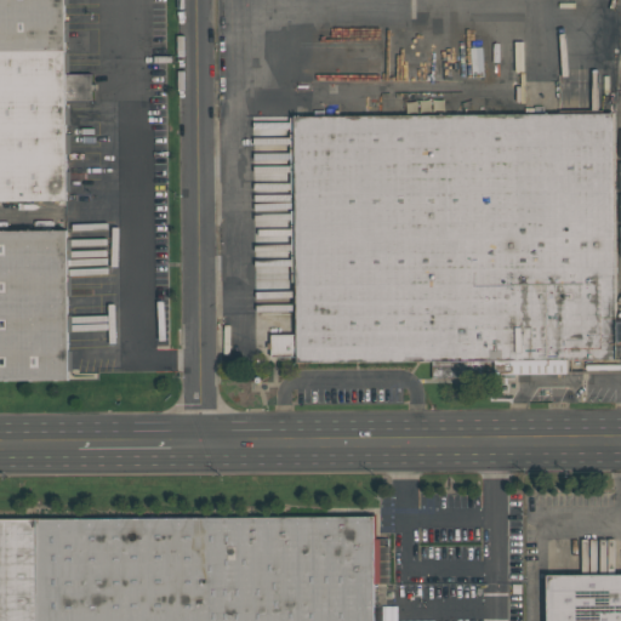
[(0,0),(69,0),(69,5),(66,5),(66,22),(69,22),(70,43),(66,43),(66,52),(70,52),(70,73),(66,73),(66,74),(91,74),(92,84),(96,84),(96,90),(92,90),(92,101),(67,101),(67,107),(70,107),(70,124),(67,124),(67,134),(70,134),(72,154),(67,154),(67,171),(72,171),(72,192),(67,192),(67,200),(0,200),(0,0)]
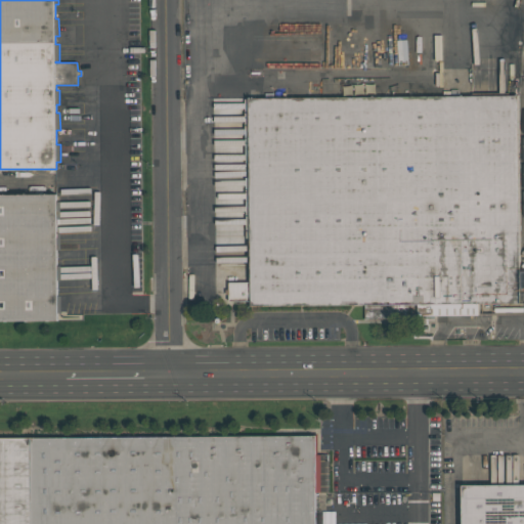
[(351,97),(351,93),(388,93),(388,96),(518,95),(520,303),(479,303),(479,315),(418,315),(418,319),(365,319),(365,305),(251,306),(251,267),(248,267),(248,241),(250,241),(250,215),(242,215),(242,198),(250,198),(250,177),(247,177),(247,164),(250,164),(249,137),(246,137),(245,126),(249,126),(249,124),(245,124),(245,113),(249,113),(249,98),(351,97)]
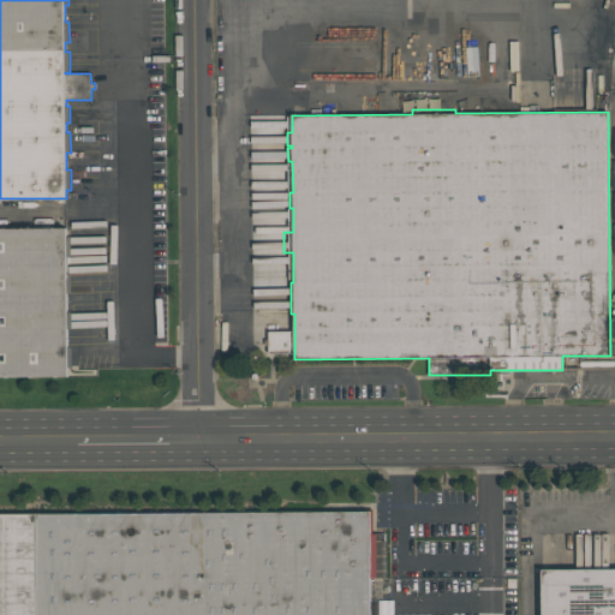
[(0,228),(67,228),(67,237),(71,237),(71,257),(67,257),(67,274),(72,274),(72,293),(67,293),(67,312),(72,312),(72,329),(69,329),(69,347),(72,347),(72,368),(69,368),(69,376),(0,376),(0,228)]
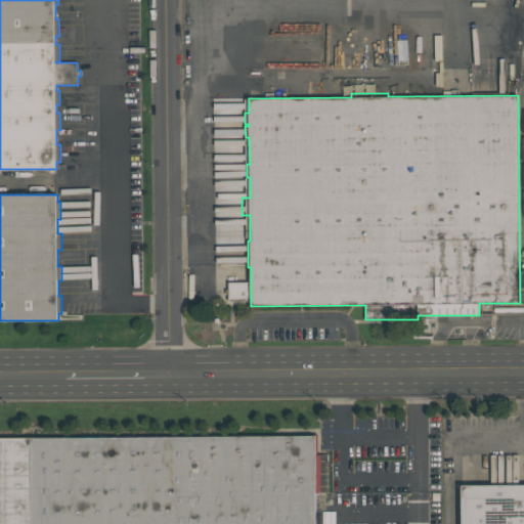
[(248,292),(248,305),(207,306),(207,293),(248,292)]
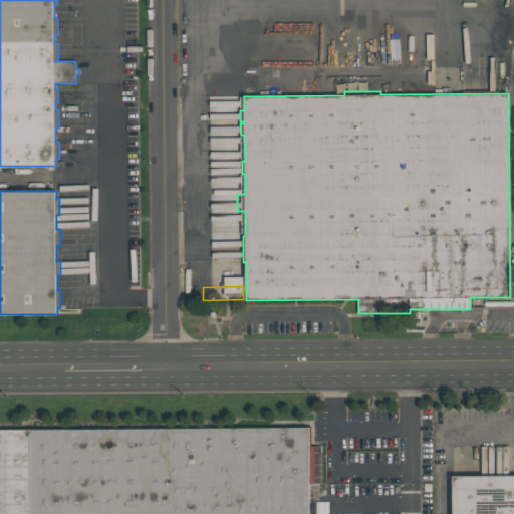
[(0,513),(0,430),(309,429),(309,446),(321,446),(322,484),(309,483),(309,513),(0,513)]
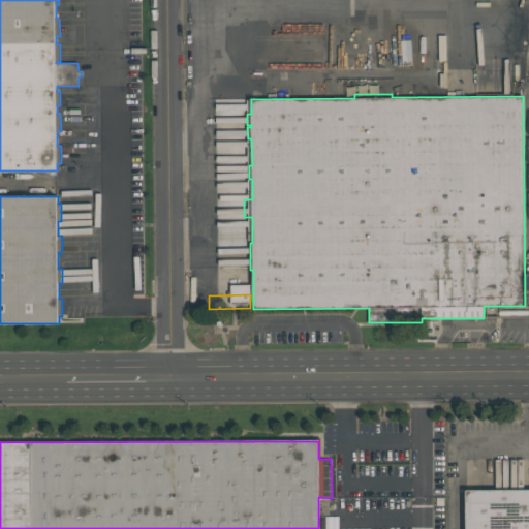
[(528,528),(465,528),(465,490),(528,489),(528,528)]
